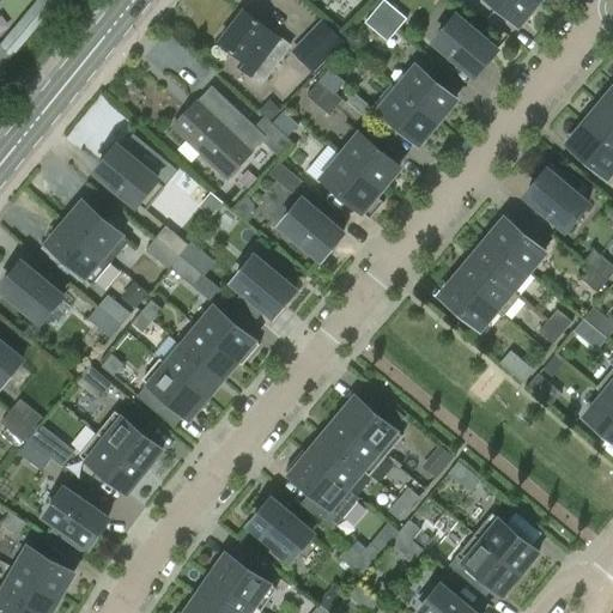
[(383,0),(374,12),(396,31),(406,19),(383,0)]
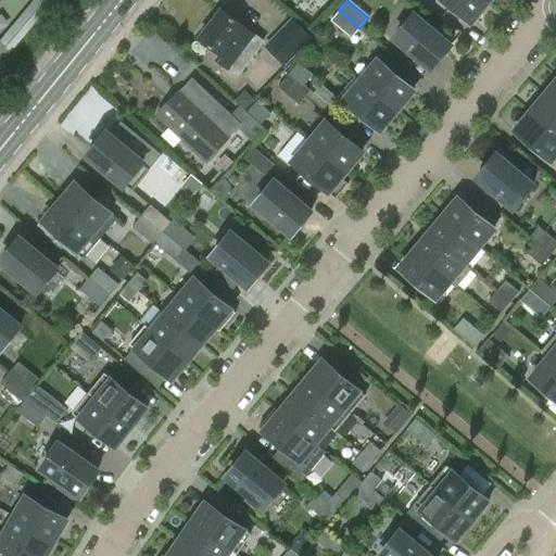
[(440,0),(469,24),(487,3),(482,0),(440,0)]
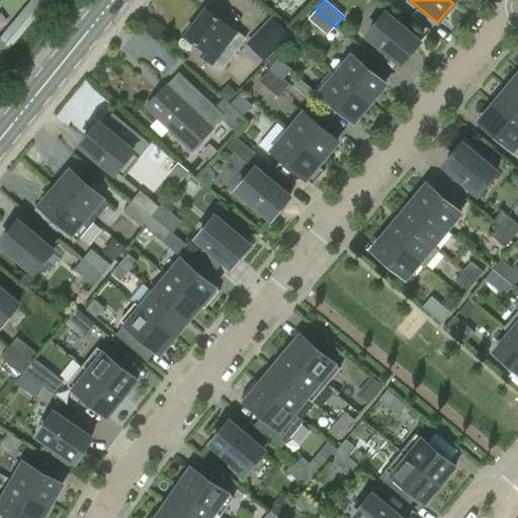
[(220,69),(243,37),(206,9),(185,36),(203,51),(200,55),(220,69)]
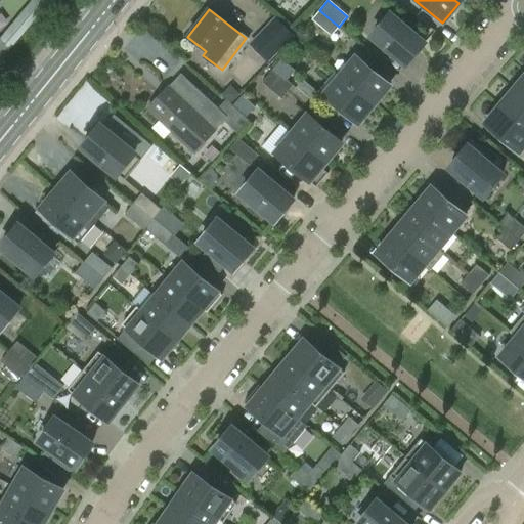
[(339,27),(319,10),(311,20),(331,37),(339,27)]
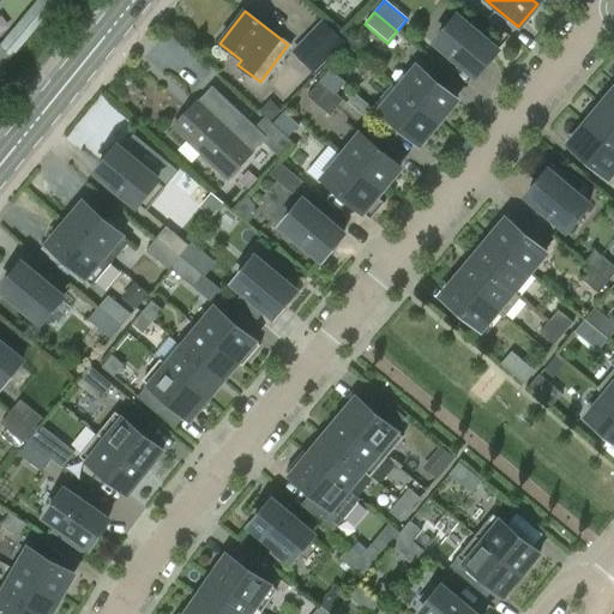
[(476,76),(495,52),(455,18),(435,41),(476,76)]
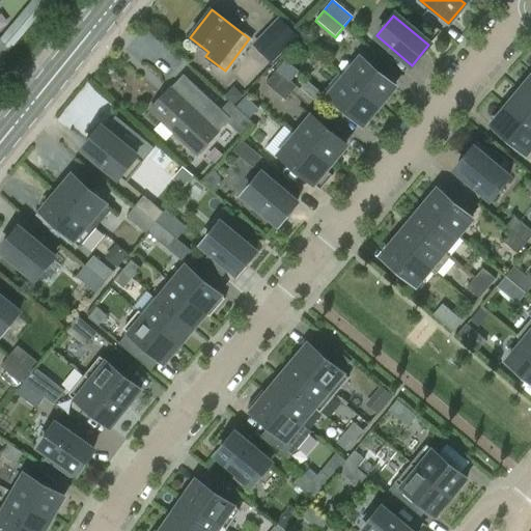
[(294,35),(277,20),(254,44),(270,59),(294,35)]
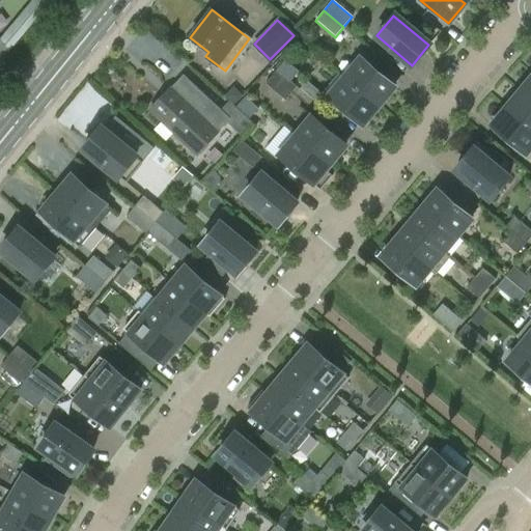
[(361,58),(344,78),(378,106),(394,86),(361,58)]
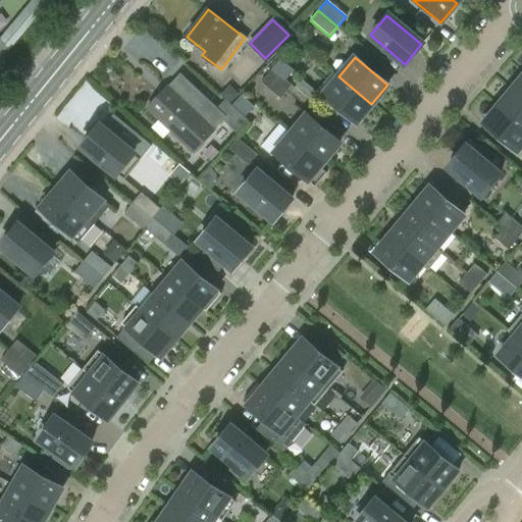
[(279,60),(271,70),(285,81),(293,71),(279,60)]
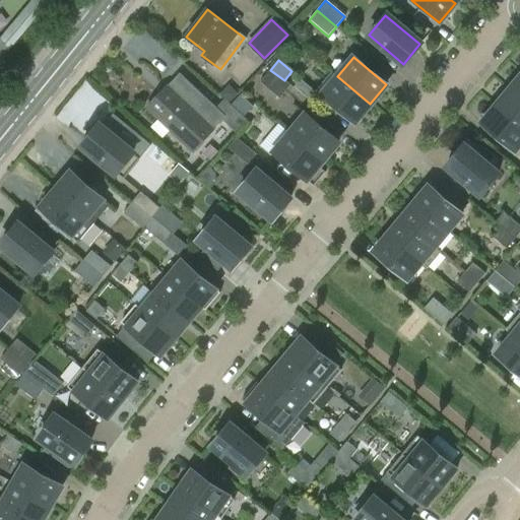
[(290,85),(284,80),(270,70),(260,83),(279,100),(290,85)]
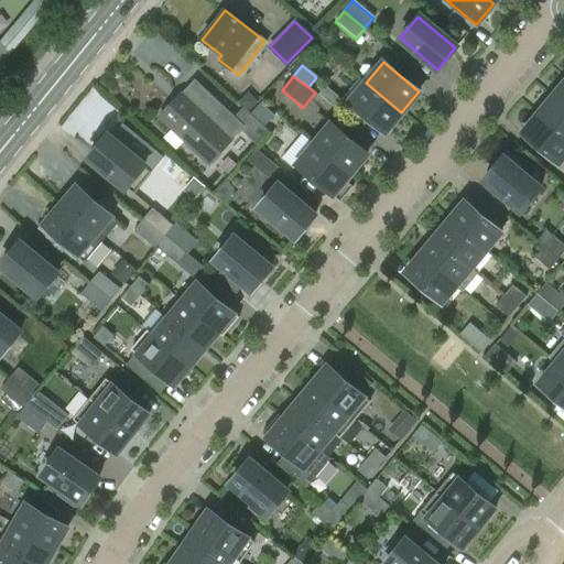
[(243,108),(234,118),(193,80),(158,118),(208,164),(240,130),(257,144),(269,132),(243,108)]
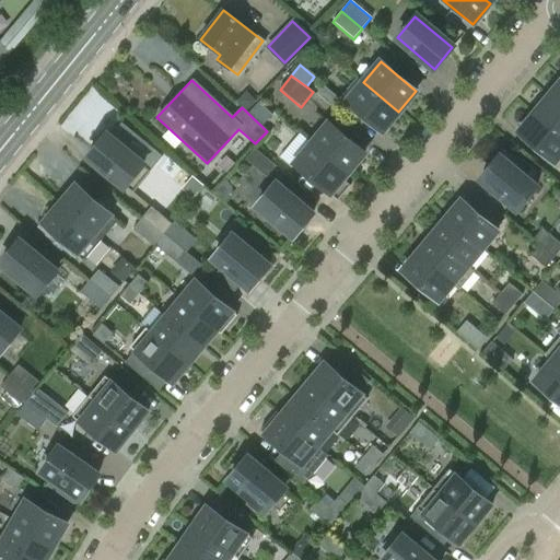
[(559,81),(547,97),(559,107),(559,81)]
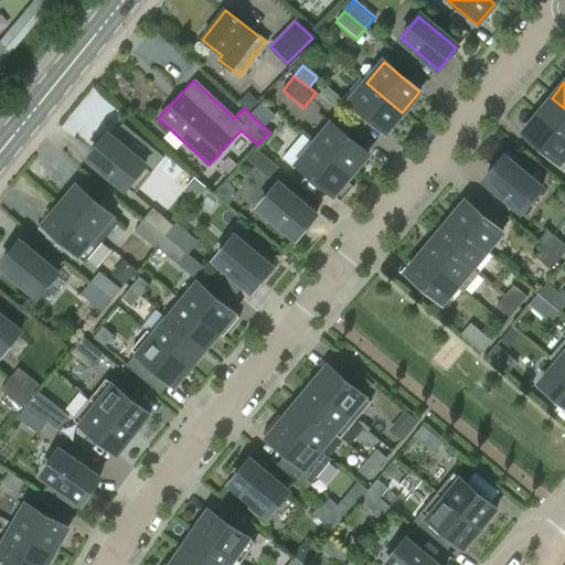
[(384,134),(402,113),(366,83),(349,104),(384,134)]
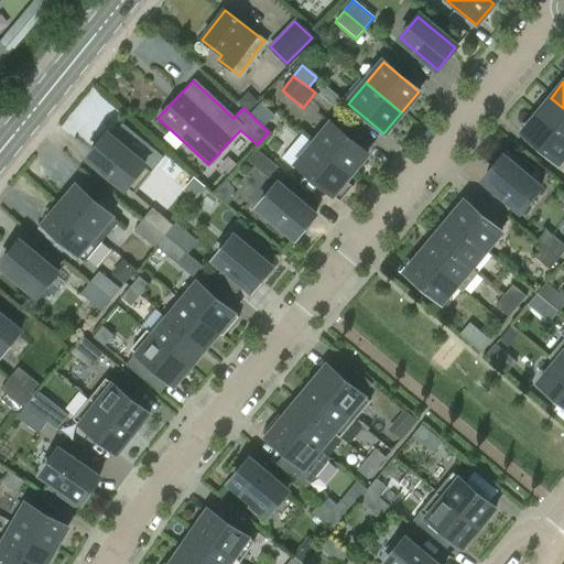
[(563,108),(551,98),(537,115),(563,138),(563,108)]
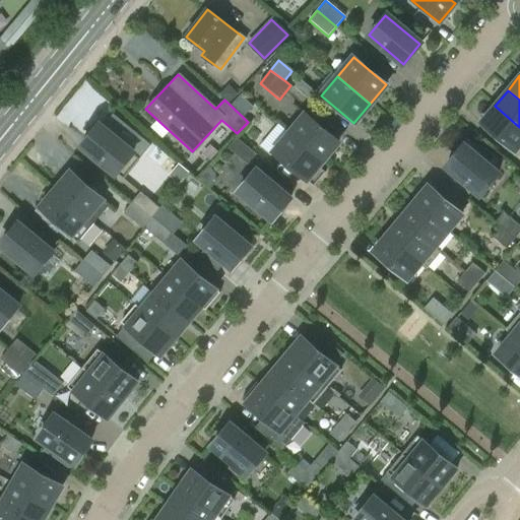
[(233,103),(245,113),(253,104),(241,93),(233,103)]
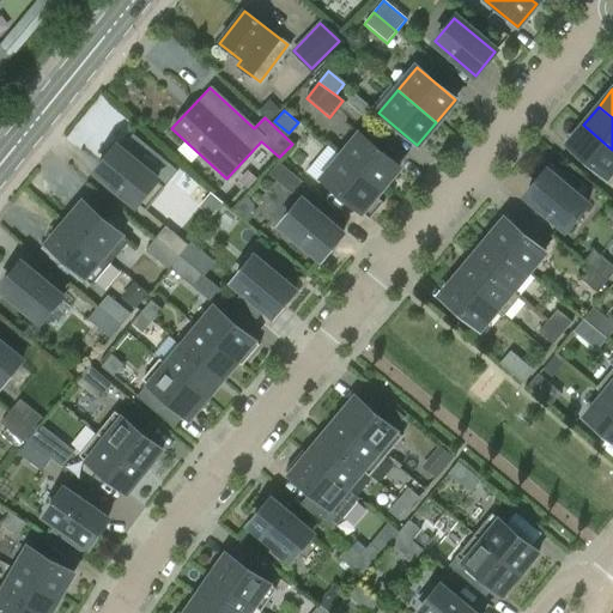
[(612,169),(612,150),(583,125),(566,146),(606,178),(612,169)]
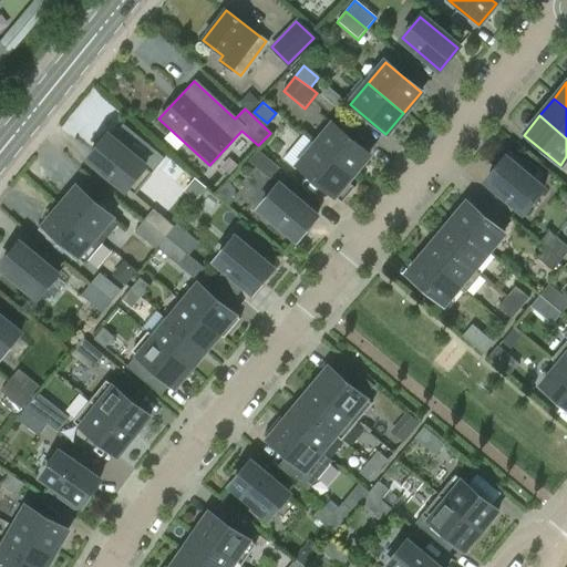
[(332,125),(315,145),(351,176),(369,155),(332,125)]
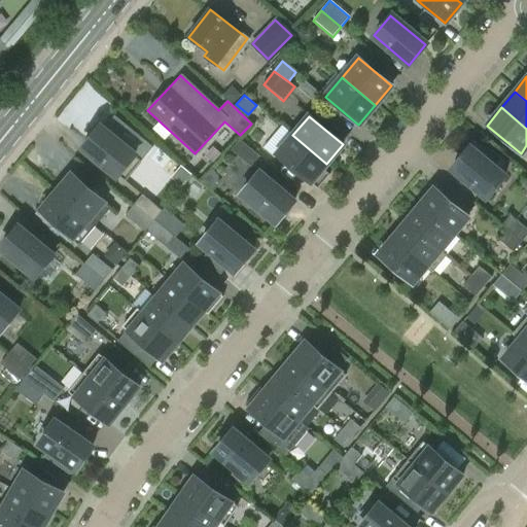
[(125,181),(141,161),(99,127),(82,147),(125,181)]
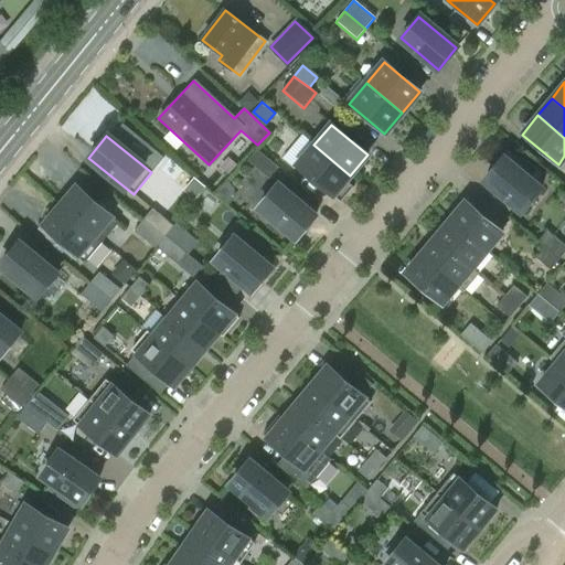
[(345,181),(350,176),(313,145),(296,166),(340,203),(353,187),(345,181)]
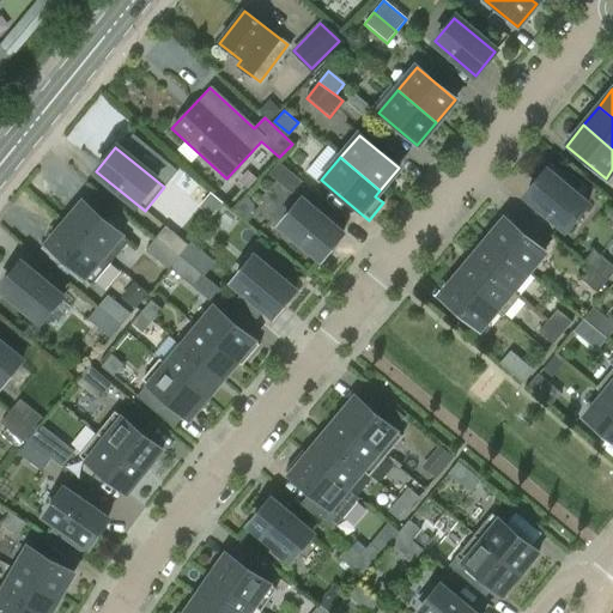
[(302,182),(279,163),(268,175),(291,194),(302,182)]
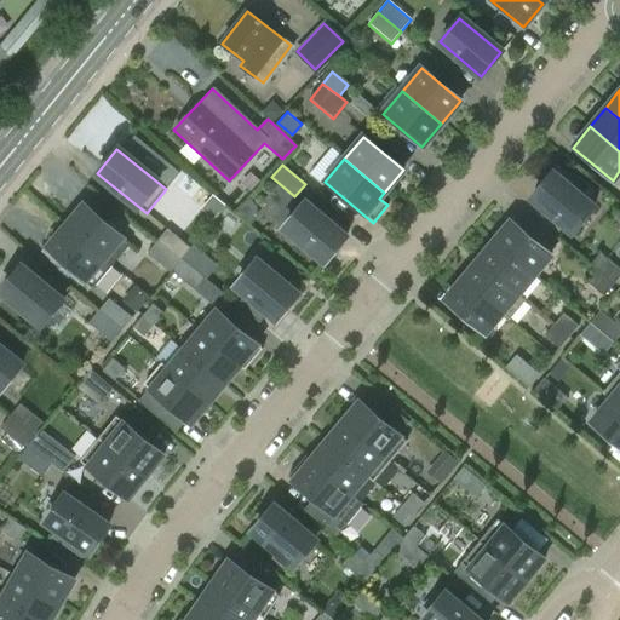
[(591,194),(557,166),(530,197),(573,233),(592,208),(585,201),(591,194)]
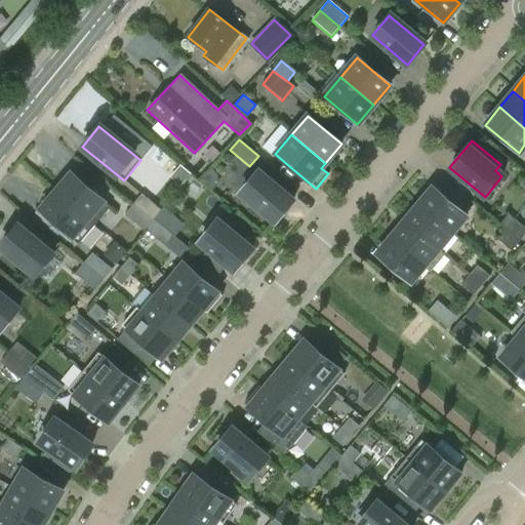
[(55,192),(94,226),(111,207),(71,172),(55,192)]
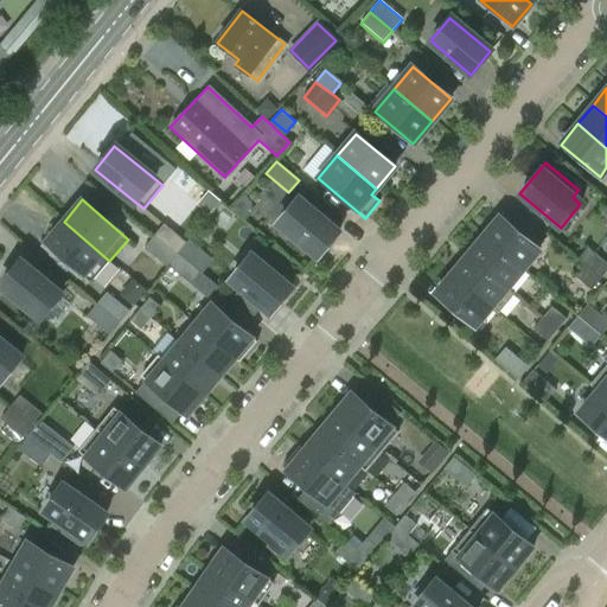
[(319,256),(338,232),(298,199),(279,222),(319,256)]
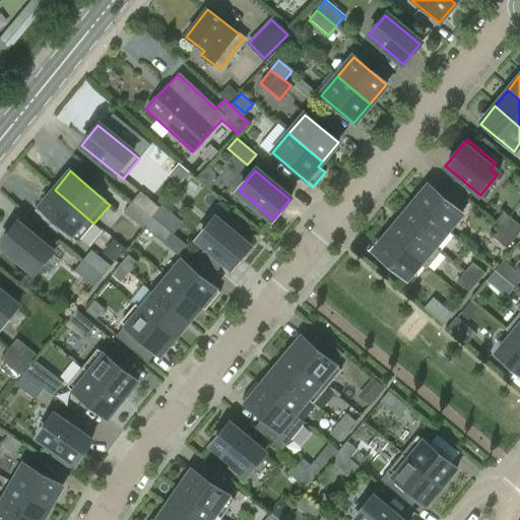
[(429,186),(413,203),(447,231),(461,213),(429,186)]
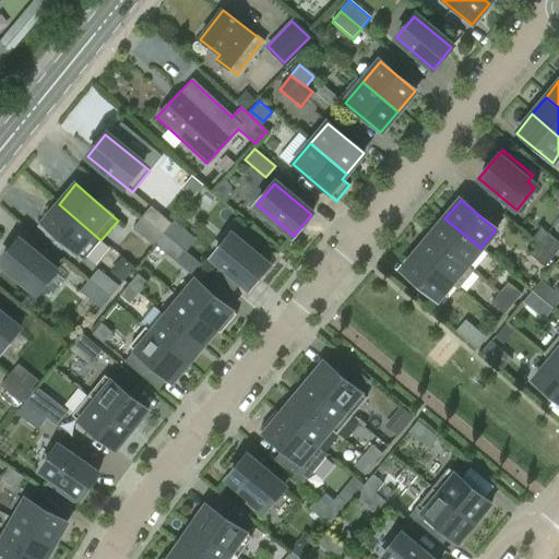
[(100,240),(59,204),(42,224),(84,260),(100,240)]
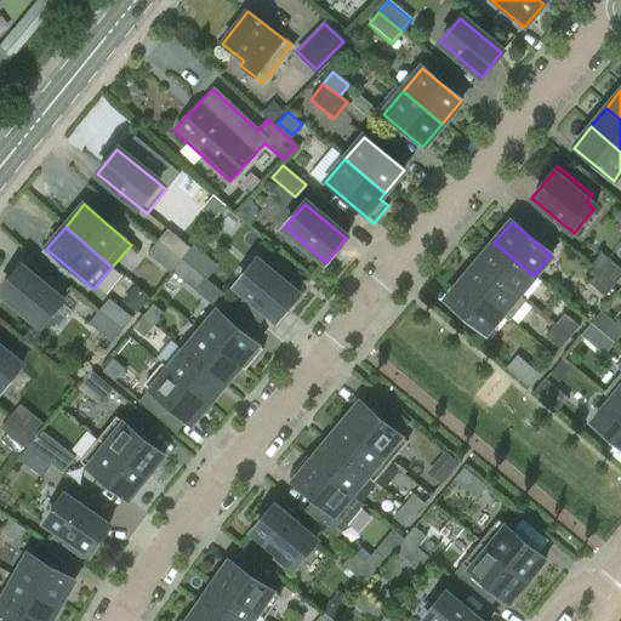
[(181,261),(182,260),(191,249),(167,229),(157,243),(181,261)]
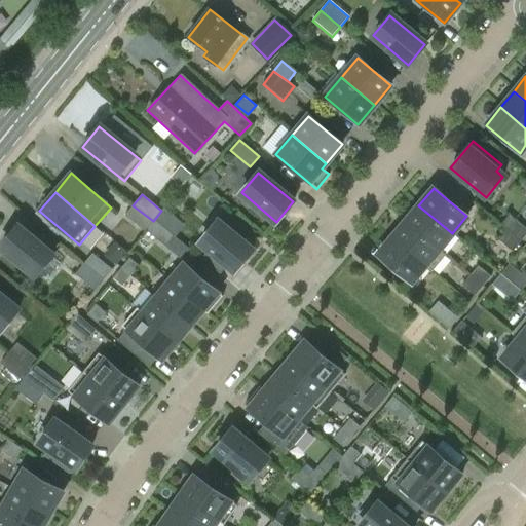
[(145,231),(146,229),(153,221),(133,205),(124,215),(145,231)]
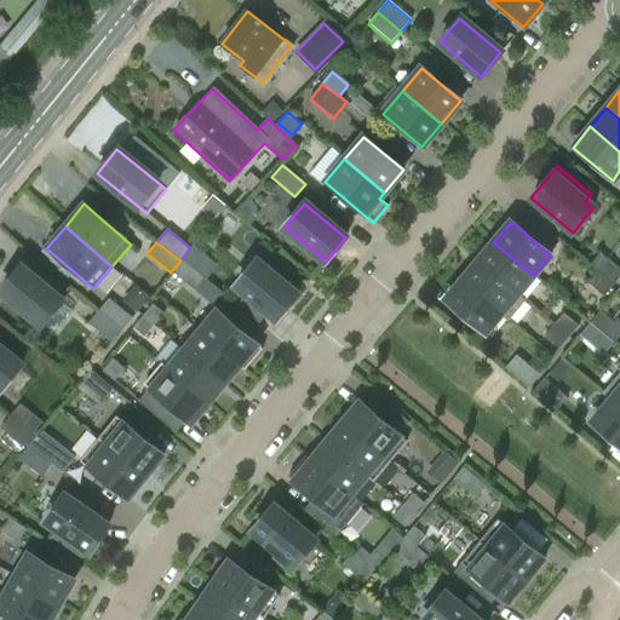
[(493,242),(477,260),(517,294),(533,275),(493,242)]
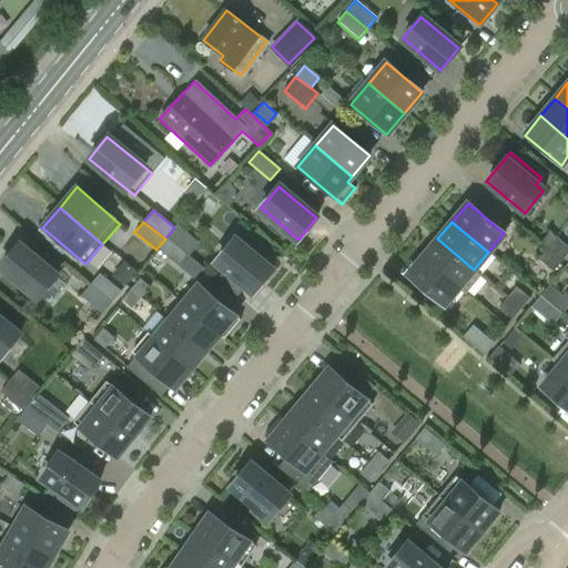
[(175,226),(174,227),(166,237),(188,255),(196,244),(175,226)]
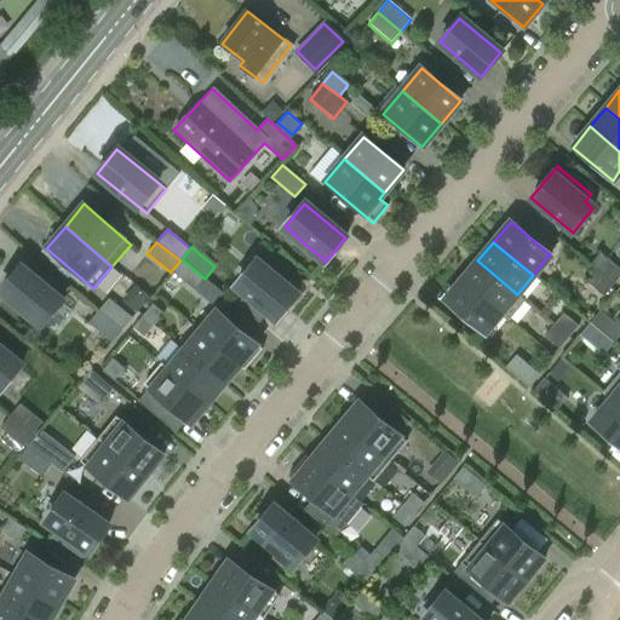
[(589,265),(597,271),(613,285),(619,275),(619,270),(600,253),(589,265)]
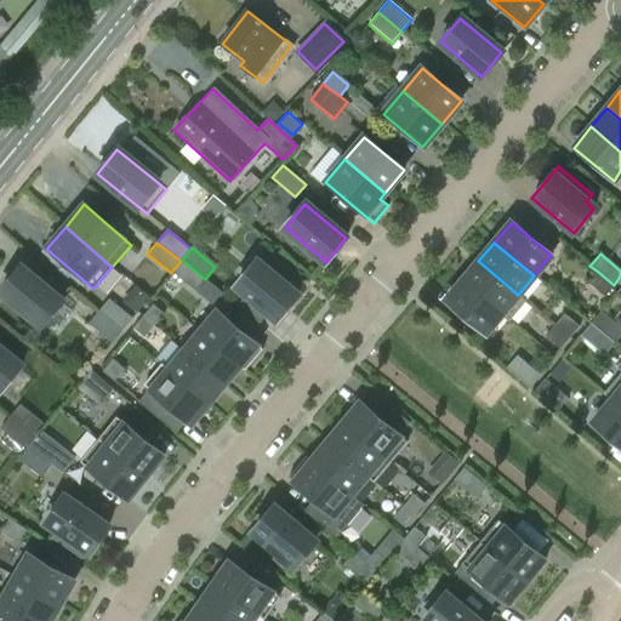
[(195,290),(205,279),(182,260),(181,261),(172,271),(195,290)]
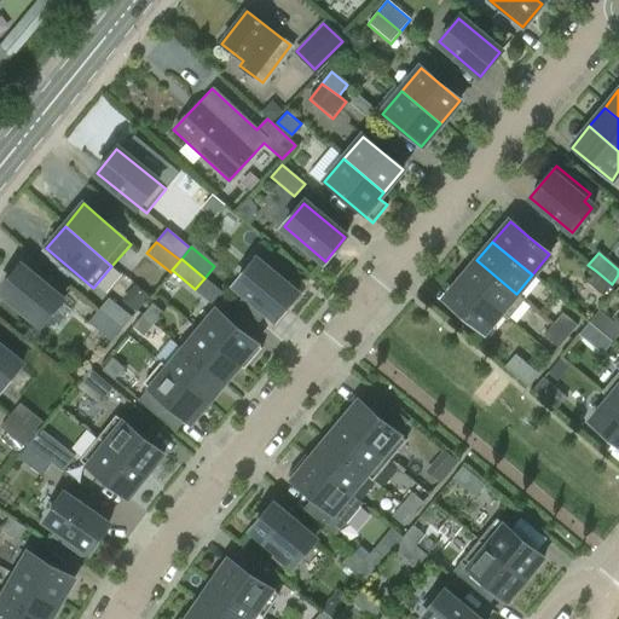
[(278,264),(271,273),(255,260),(236,284),(277,319),(296,295),(291,291),(300,282),(278,264)]
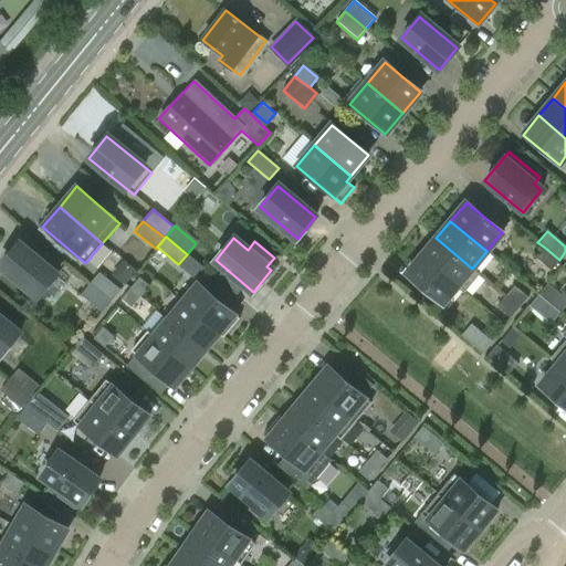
[(436,238),(422,255),(458,285),(464,292),(479,274),(472,269),(436,238)]
